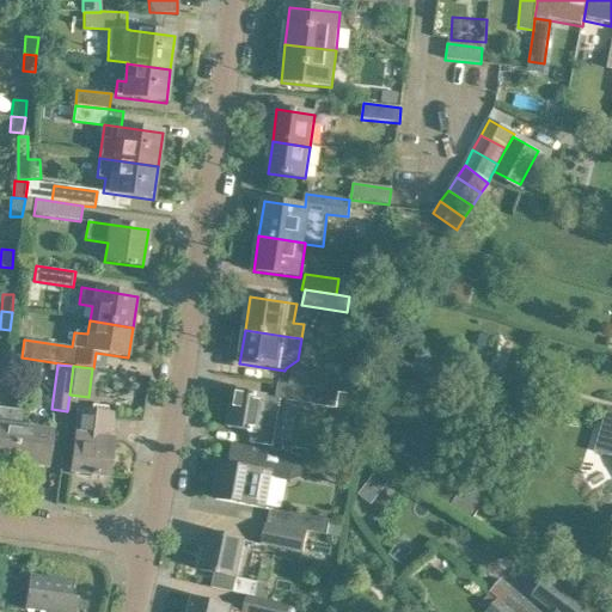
[(341,379),(319,375),(291,371),(288,385),(338,393),(341,379)]
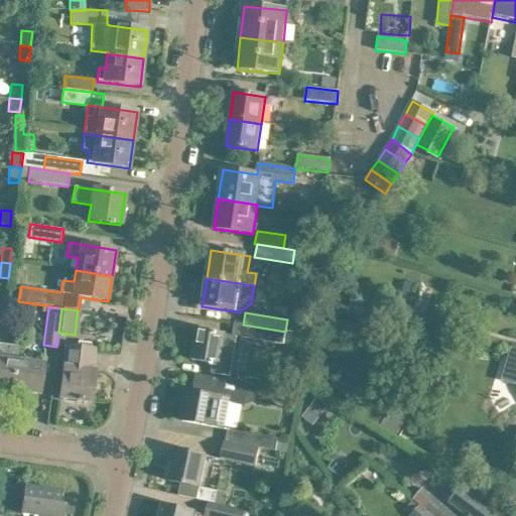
[(234,351),(236,337),(282,345),(285,332),(243,325),(234,323),(232,336),(225,335),(198,331),(192,360),(211,363),(211,366),(213,366),(211,374),(230,377),(234,351)]
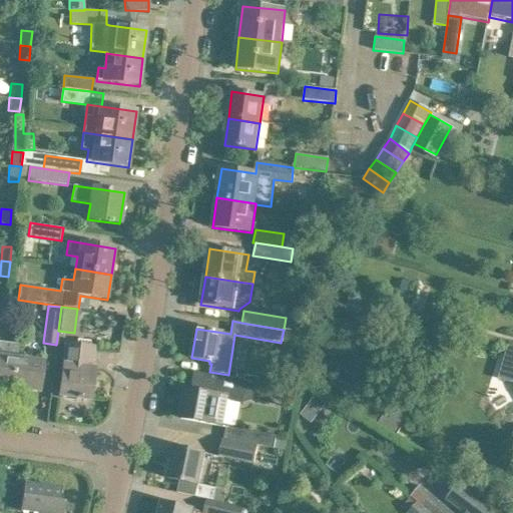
[(89,369),(92,348),(90,348),(90,341),(77,340),(76,346),(66,345),(60,396),(76,398),(76,399),(81,400),(81,399),(90,400),(94,370),(89,369)]
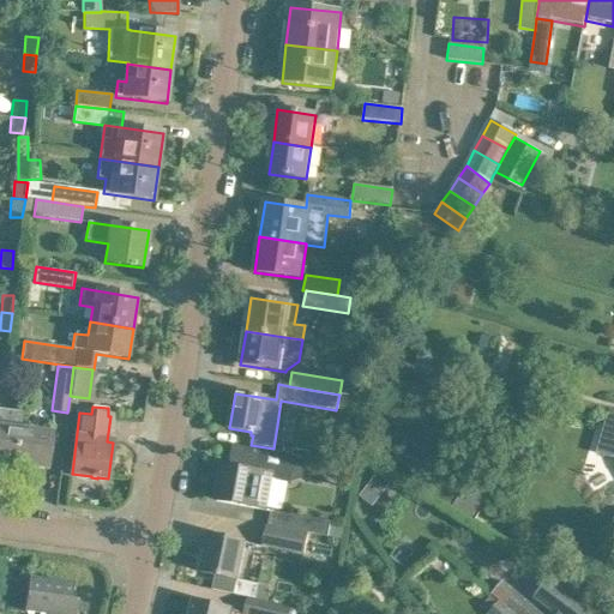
[(0,463),(13,465),(19,429),(17,428),(18,411),(0,408),(0,463)]
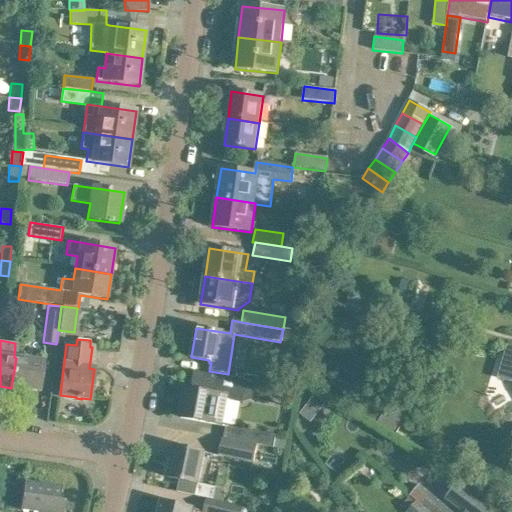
[(511,346),(508,346),(498,378),(511,382),(511,432),(511,433),(511,436),(511,438),(511,440),(511,441),(511,346)]
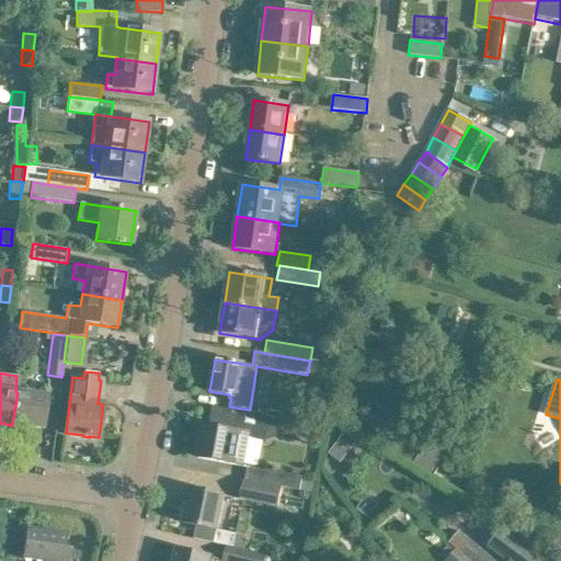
[(48,396),(18,392),(12,425),(43,430),(48,396)]
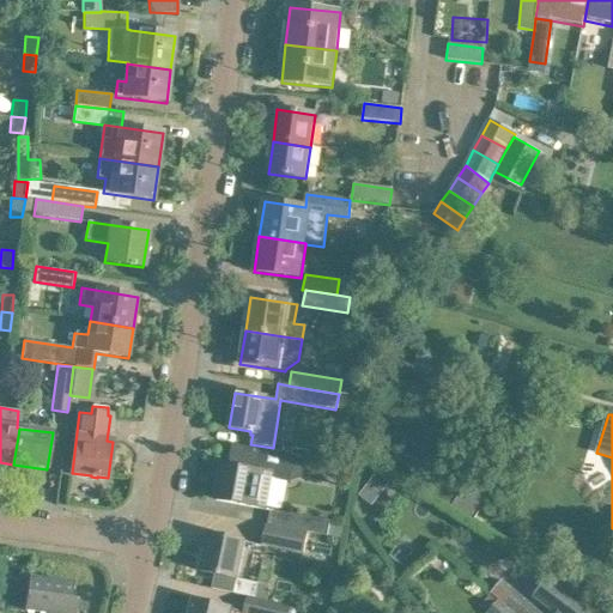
[(297,455),(287,454),(232,444),(230,462),(234,462),(234,467),(222,466),(216,501),(253,508),(254,505),(265,508),(269,478),(293,483),(297,455)]
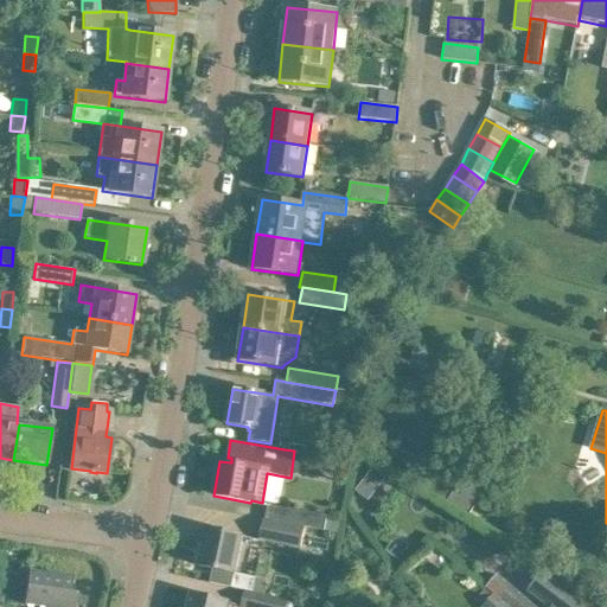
[(372,470),(356,492),(369,502),(387,479),(372,470)]
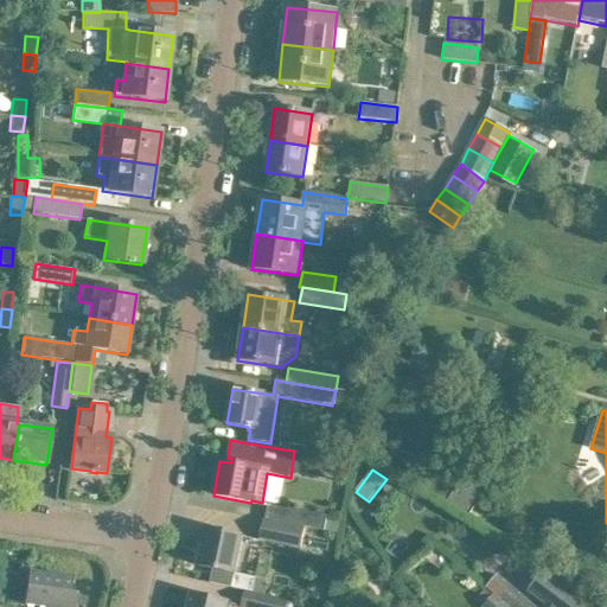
[(426,489),(468,516),(480,496),(485,486),(486,479),(484,474),(478,471),(468,471),(464,475),(458,484),(438,471),(426,489)]
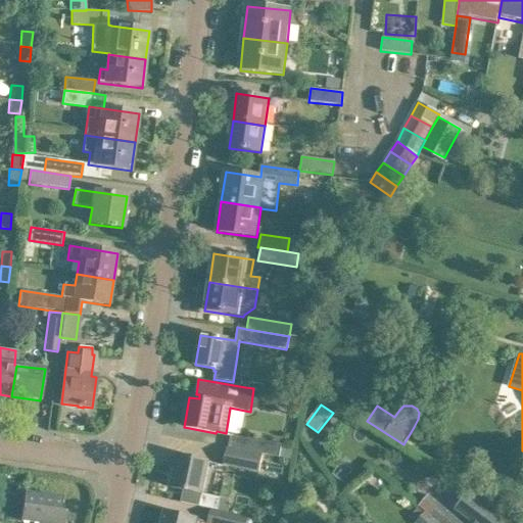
[(232,436),(229,448),(253,453),(280,457),(281,446),(256,441),(232,436)]
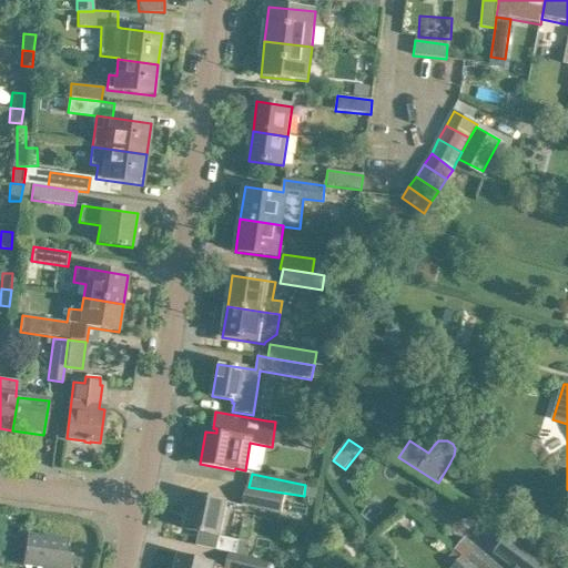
[(281,513),(285,494),(275,492),(245,487),(242,505),(281,513)]
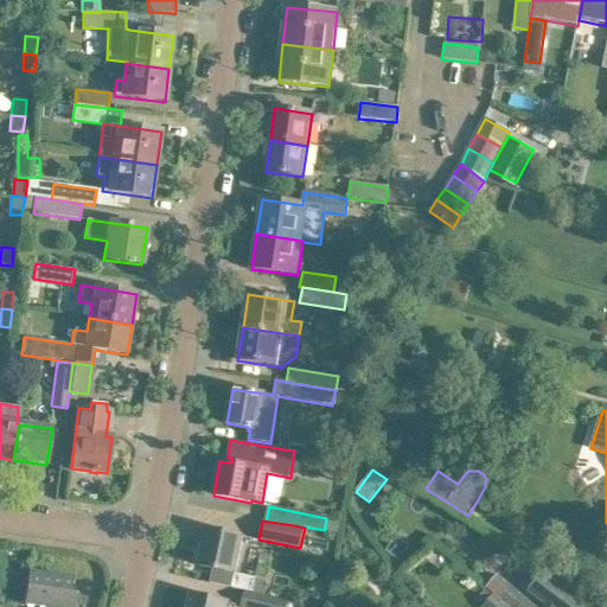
[(242,537),(206,529),(199,567),(212,569),(210,583),(231,588),(235,574),(242,537)]
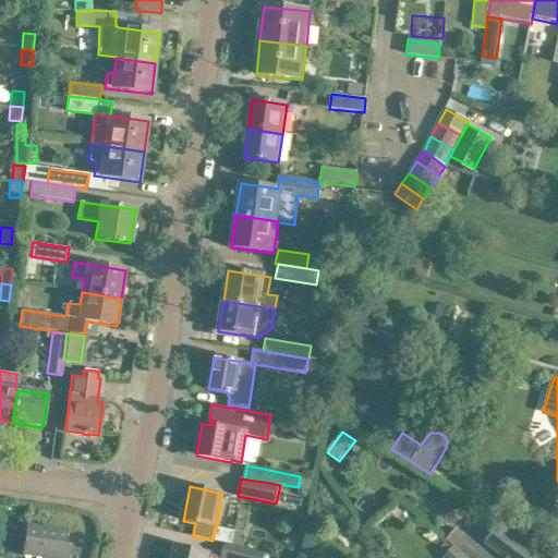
[(461,506),(451,521),(466,530),(475,516),(461,506)]
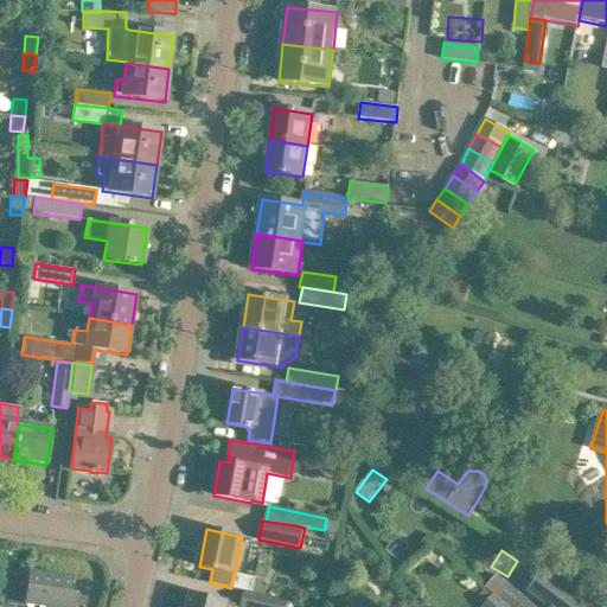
[(528,576),(535,582),(528,592),(547,606),(590,606),(536,566),(528,576)]
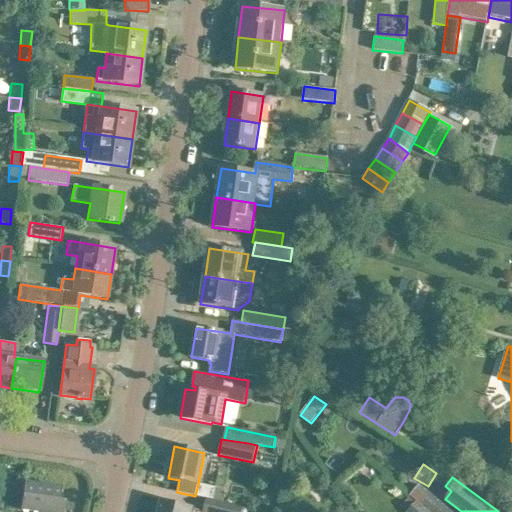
[(207,495),(242,505),(246,491),(210,482),(207,495)]
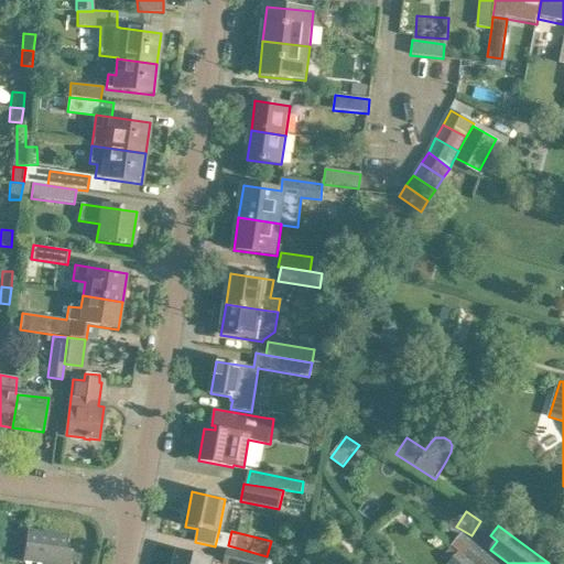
[(67,538),(25,532),(24,544),(6,541),(4,548),(7,549),(4,561),(22,563),(22,562),(42,563),(68,563),(71,553),(65,553),(67,538)]
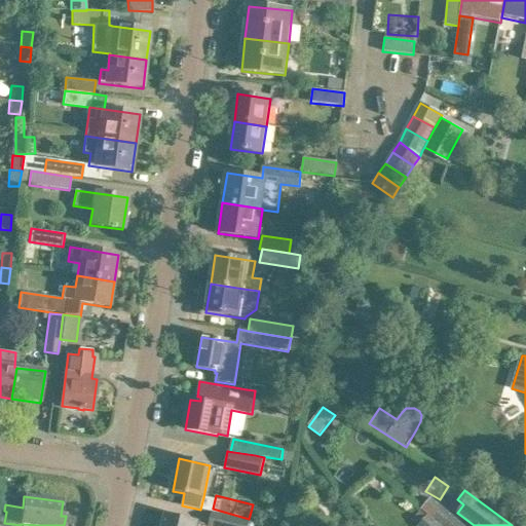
[(464,525),(430,496),(420,509),(441,525),(464,525)]
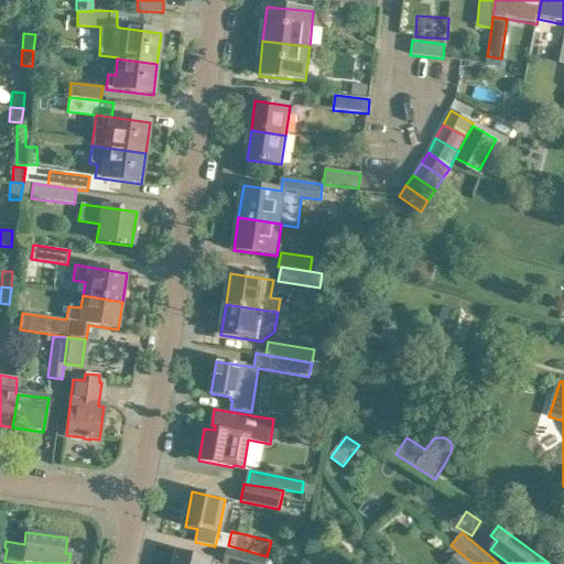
[(266,563),(268,559),(235,551),(227,549),(223,563),(266,563)]
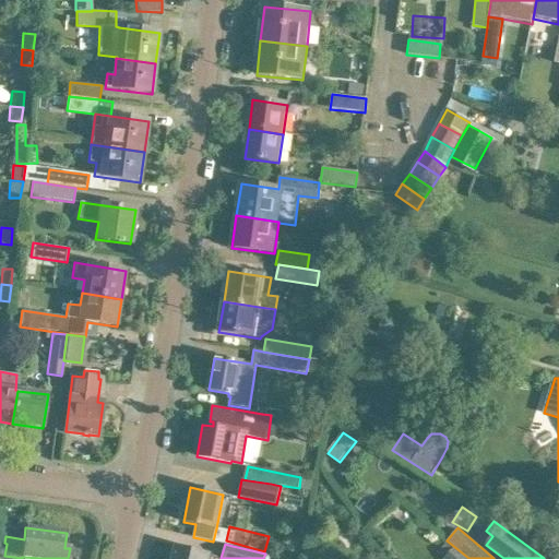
[(210,558),(211,556),(177,547),(174,558),(210,558)]
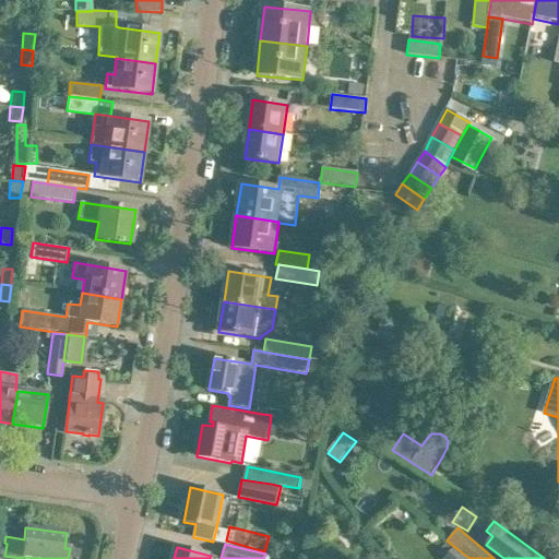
[(464,558),(453,549),(444,558),(464,558)]
